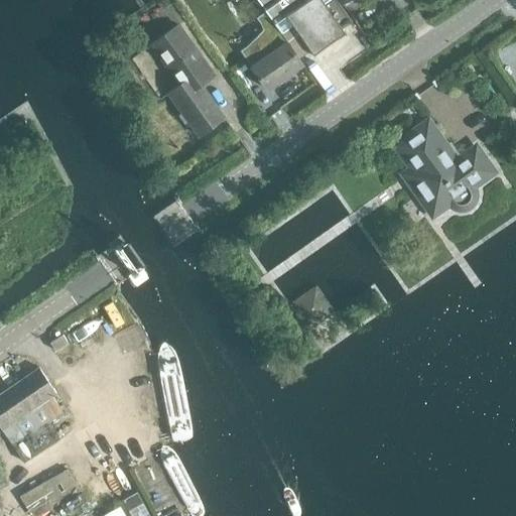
[(343,28),(352,21),(336,0),(257,0),(265,11),(256,17),(260,23),(262,29),(256,35),(247,46),(240,51),(267,89),(302,65),(298,58),(309,51),(313,56),(346,33),(343,28)]
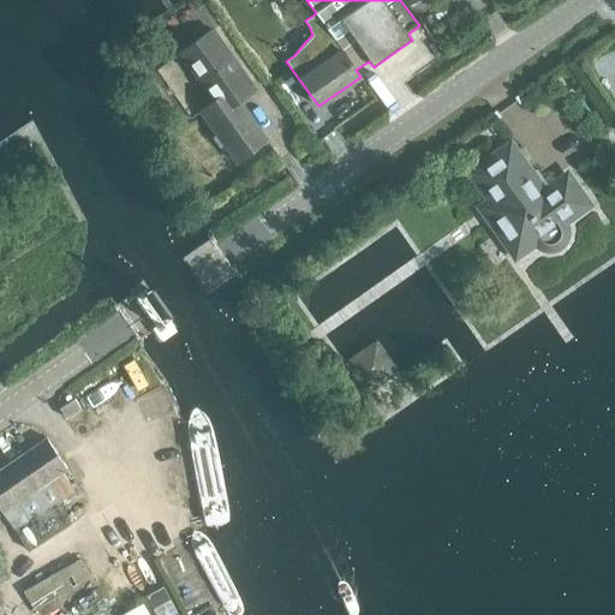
[(237,162),(267,141),(239,101),(255,89),(212,30),(180,53),(215,101),(201,111),(237,162)]
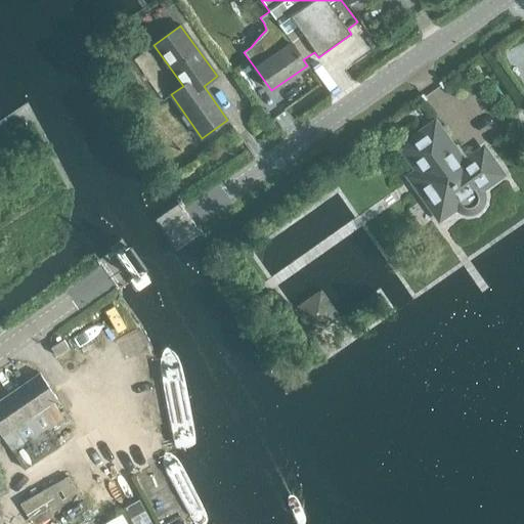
[(372,177),(386,198),(398,188),(402,195),(401,197),(413,215),(430,203),(442,220),(499,181),(501,184),(517,174),(483,125),(472,133),(469,127),(441,146),(433,135),(372,177)]
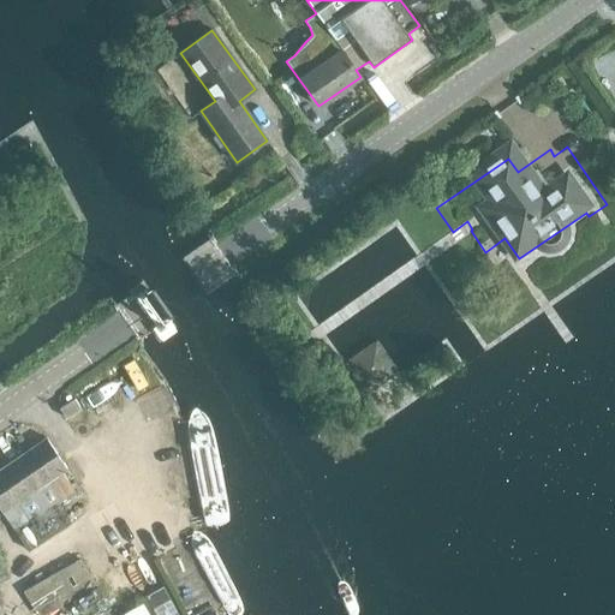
[(153,328),(155,330),(160,338),(174,328),(168,318),(159,326),(157,324),(153,328)]
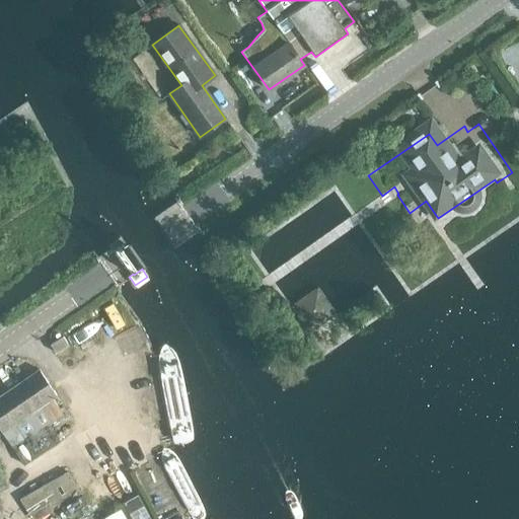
[(63,337),(51,345),(56,353),(68,345),(63,337)]
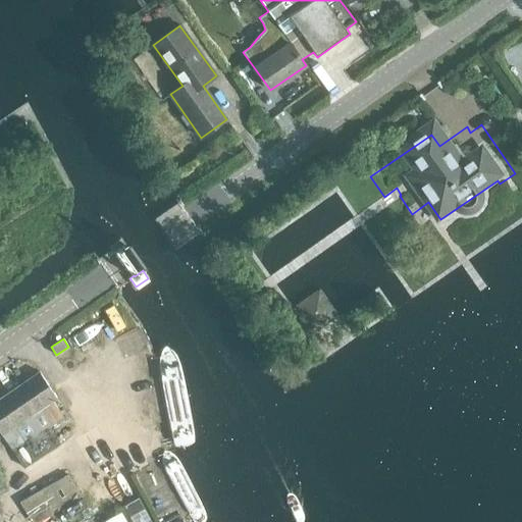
[(48,427),(62,417),(51,402),(56,399),(40,374),(0,400),(0,433),(23,468),(59,444),(48,427)]
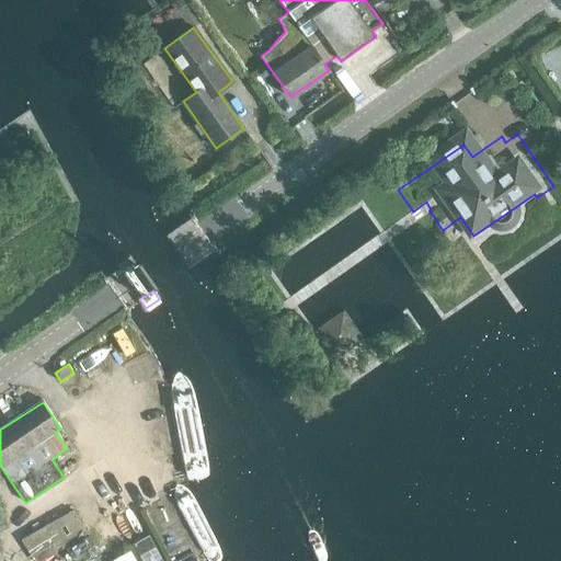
[(75,512),(24,541),(35,560),(48,560),(89,537),(75,512)]
